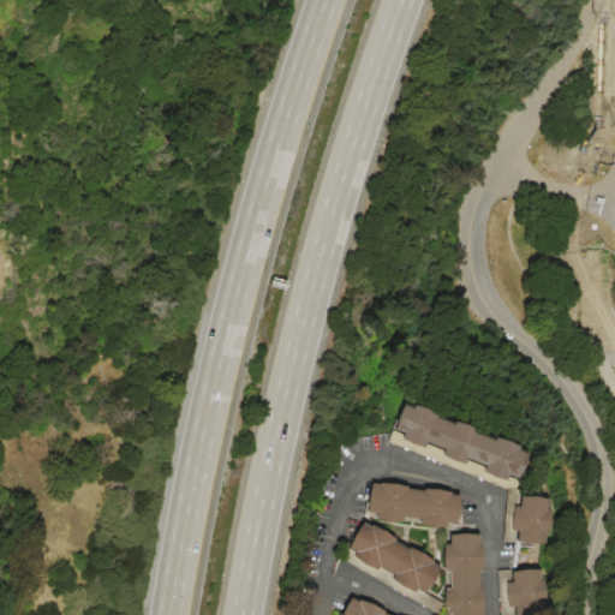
[(404,404),(413,408),(415,405),(428,408),(439,415),(437,417),(454,424),(455,421),(479,430),(478,434),(495,441),(496,437),(519,446),(518,449),(526,453),(524,469),(517,479),(507,476),(505,481),(483,472),(485,467),(467,459),(465,465),(442,455),(443,451),(427,443),(424,448),(401,439),(404,433),(394,429),(404,404)]
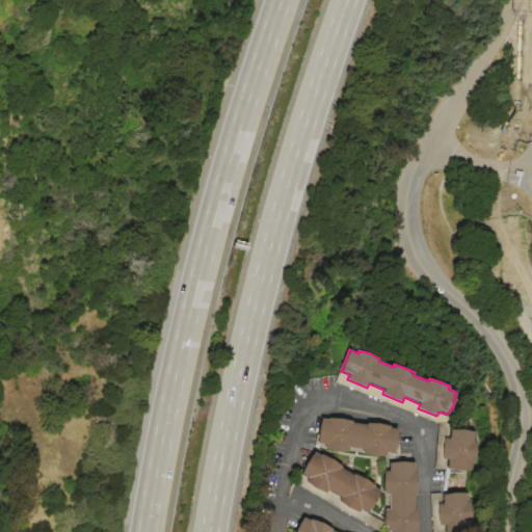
[(320,418),(327,419),(327,418),(340,419),(345,419),(345,420),(350,421),(352,421),(351,423),(366,424),(366,423),(379,423),(384,424),(390,426),(389,428),(397,429),(394,454),(386,452),(386,457),(362,454),(362,449),(349,447),(348,453),(323,449),(324,444),(317,443),(320,418)]
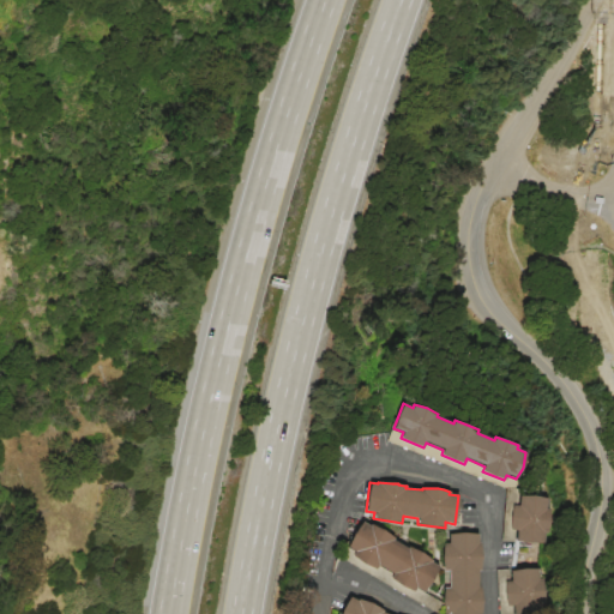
[(512,505),(518,506),(519,495),(534,495),(546,499),(545,509),(548,509),(546,534),(542,534),(542,543),(528,542),(528,543),(515,542),(516,530),(509,530),(512,505)]
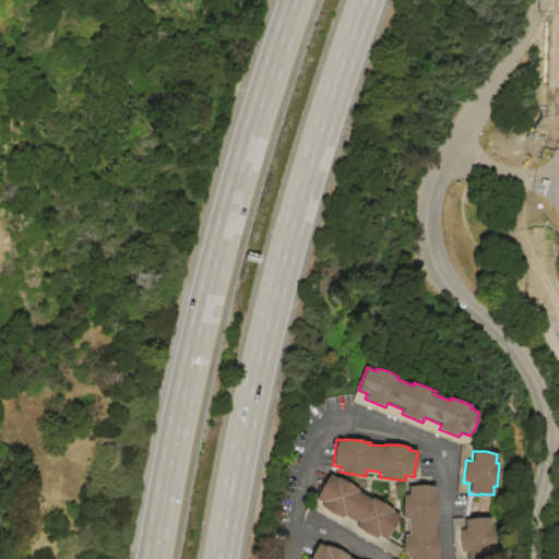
[(330,475),(335,478),(336,477),(339,478),(340,478),(341,478),(341,477),(354,485),(353,486),(357,488),(356,489),(358,490),(357,491),(370,499),(371,497),(375,499),(375,498),(379,501),(380,500),(387,504),(387,506),(391,508),(391,509),(393,510),(392,511),(393,511),(393,512),(399,515),(384,539),(379,535),(377,538),(373,537),(359,530),(360,528),(355,525),(357,522),(344,514),(342,519),(336,515),(336,516),(323,509),(323,508),(320,506),(322,501),(316,498),(330,475)]
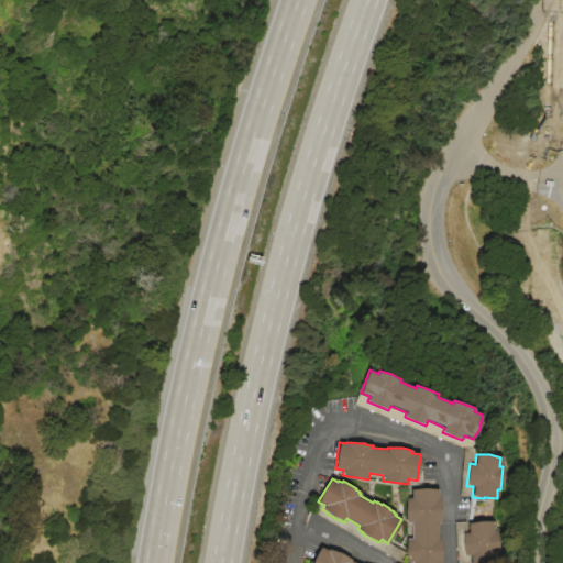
[(410,489),(415,489),(415,488),(434,488),(434,489),(438,489),(438,493),(439,493),(439,497),(440,497),(440,504),(441,504),(441,517),(440,517),(440,523),(438,523),(438,538),(439,538),(439,541),(440,541),(441,545),(442,545),(442,555),(441,555),(441,562),(407,562),(407,539),(411,539),(411,523),(407,523),(405,511),(406,498),(410,498),(410,489)]
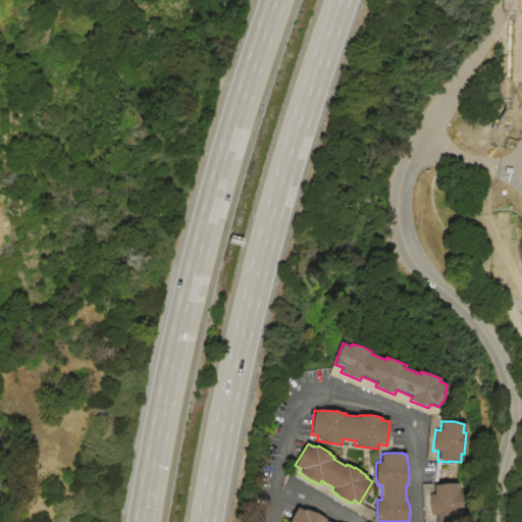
[(434,485),(445,483),(457,483),(457,491),(461,491),(462,506),(458,506),(459,521),(436,521),(436,515),(430,515),(428,506),(429,494),(434,493),(434,485)]
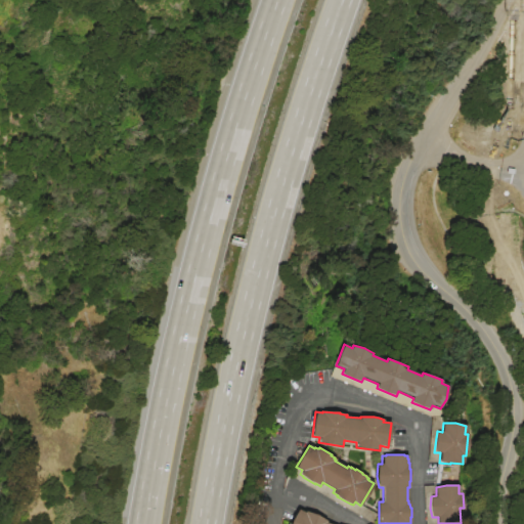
[(304,513),(305,511),(308,513),(309,512),(312,513),(314,514),(315,513),(319,516),(319,517),(321,518),(323,520),(326,522),(325,522),(329,523),(289,523),(291,521),(298,510),(304,513)]
